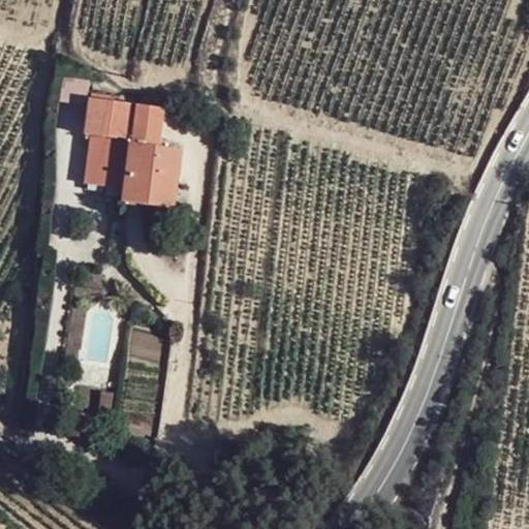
[(89,93),(88,100),(118,103),(119,97),(89,93)]
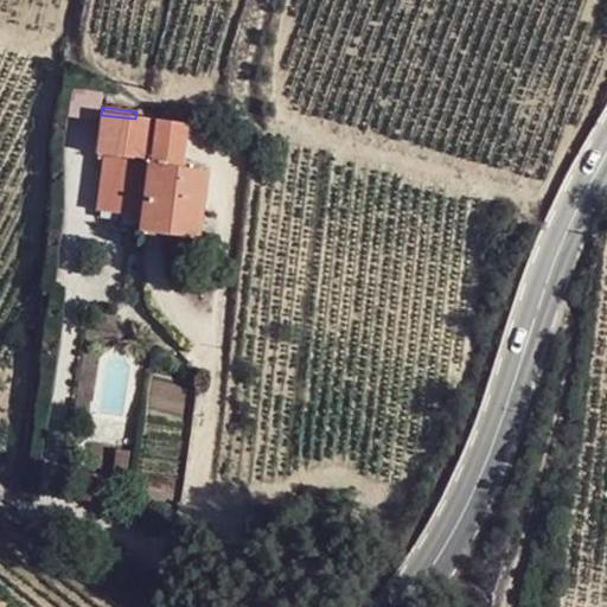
[(145,210),(151,164),(155,120),(135,119),(101,115),(97,154),(104,155),(100,197),(121,200),(121,206),(145,210)]
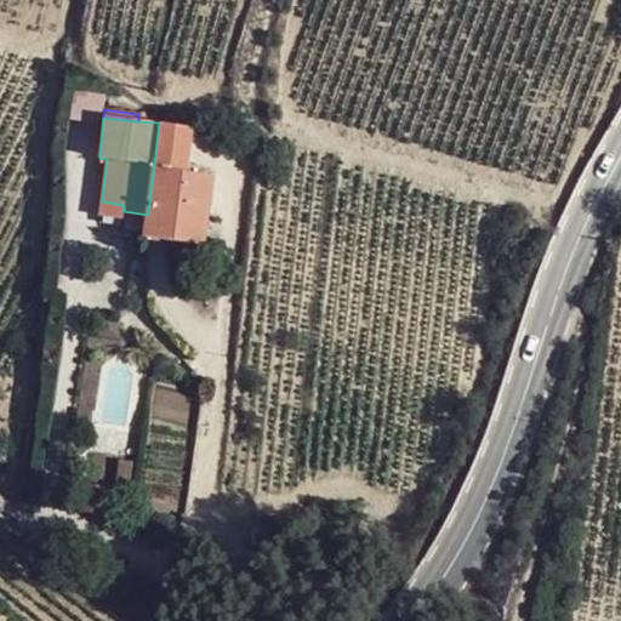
[(154,167),(187,170),(192,127),(159,123),(154,167)]
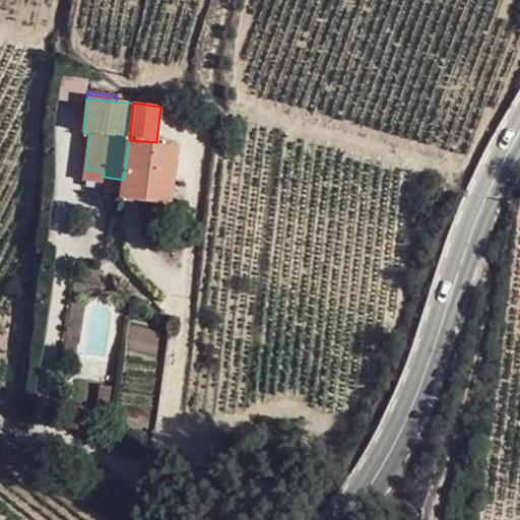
[(123,185),(121,197),(144,201),(147,182),(172,185),(178,146),(156,142),(129,140),(124,180),(123,185)]
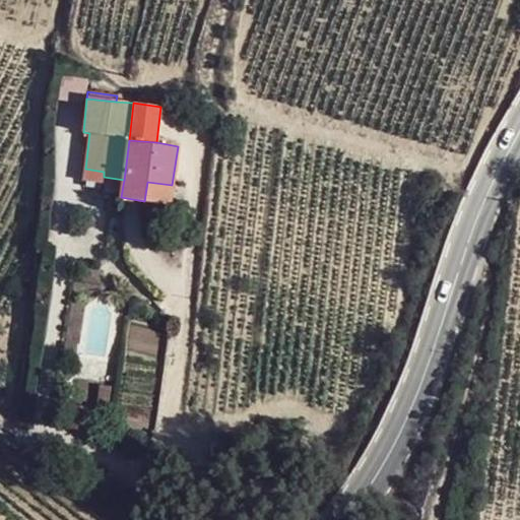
[(103,182),(104,177),(104,172),(85,169),(83,180),(103,182)]
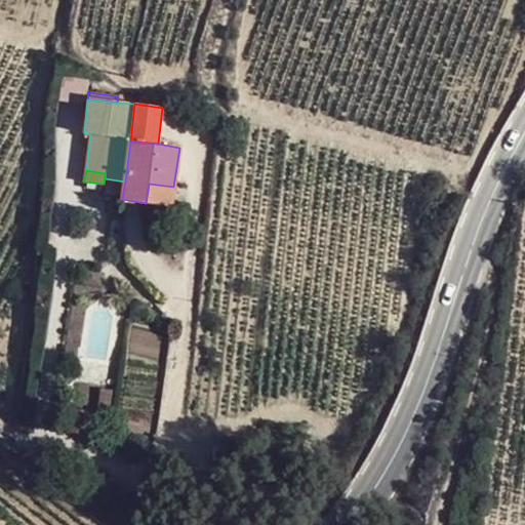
[(146,203),(171,205),(173,187),(149,184),(146,203)]
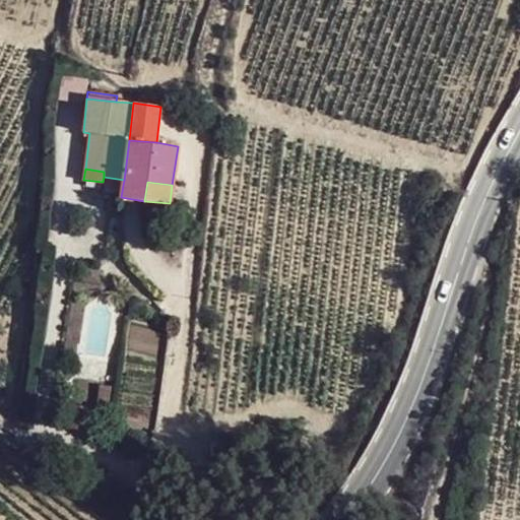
All buildings are outlined.
